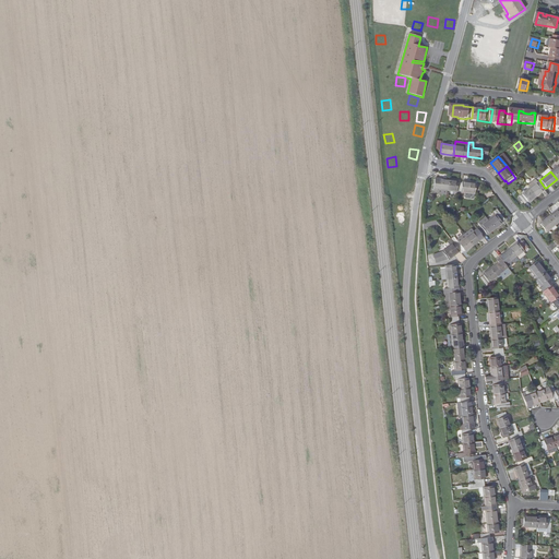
[(537,177),(526,186),(528,188),(539,180),(537,177)]
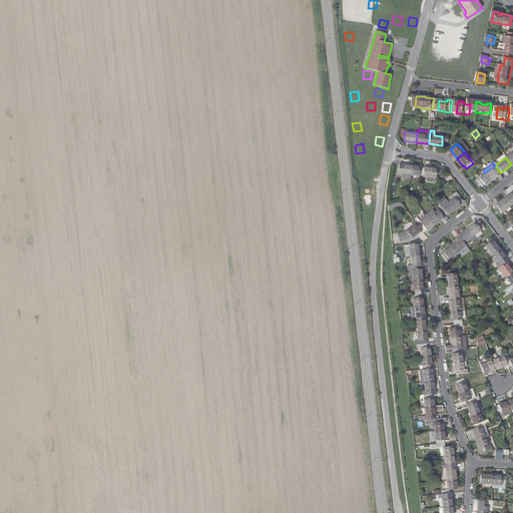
[(402,163),(402,164),(398,164),(397,176),(401,176),(401,173),(409,174),(410,165),(402,163)]
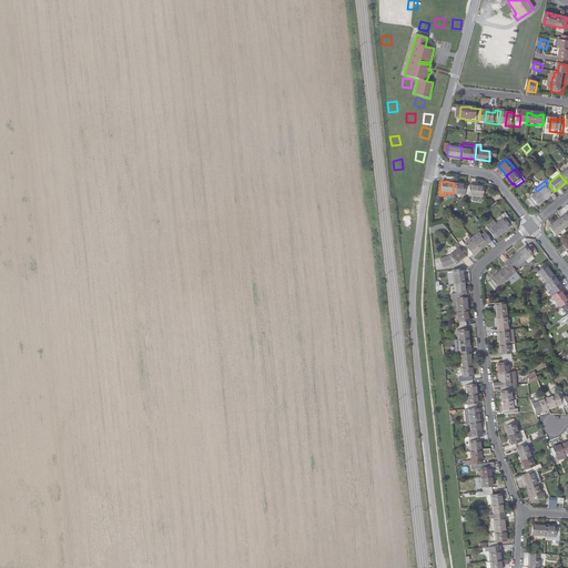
[(464,183),(456,183),(454,183),(453,193),(463,194),(462,199),(466,199),(468,185),(464,184),(464,183)]
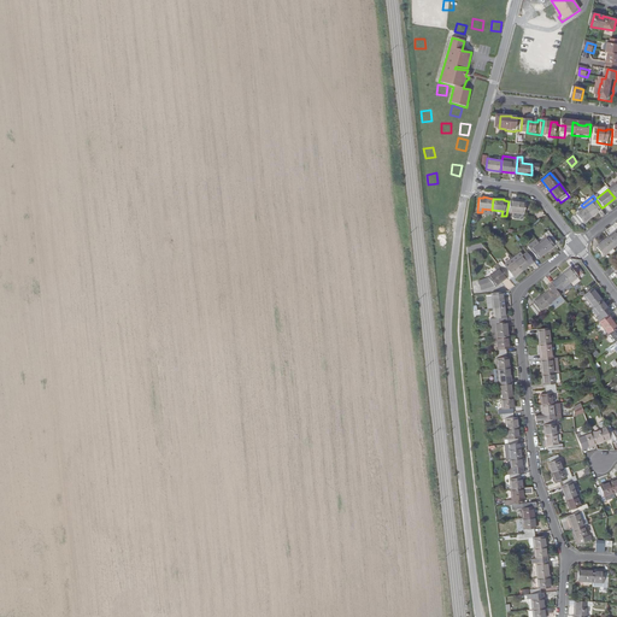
[(599,210),(601,207),(595,199),(583,207),(591,217),(599,210)]
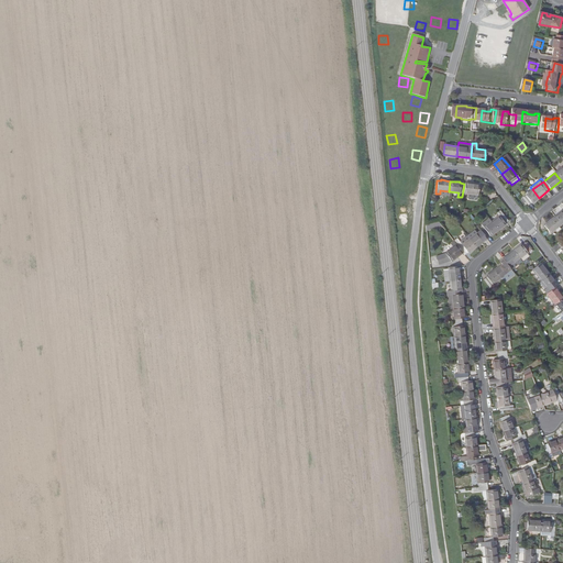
[(477,184),(464,183),(464,184),(462,197),(466,198),(466,194),(477,195),(477,184)]
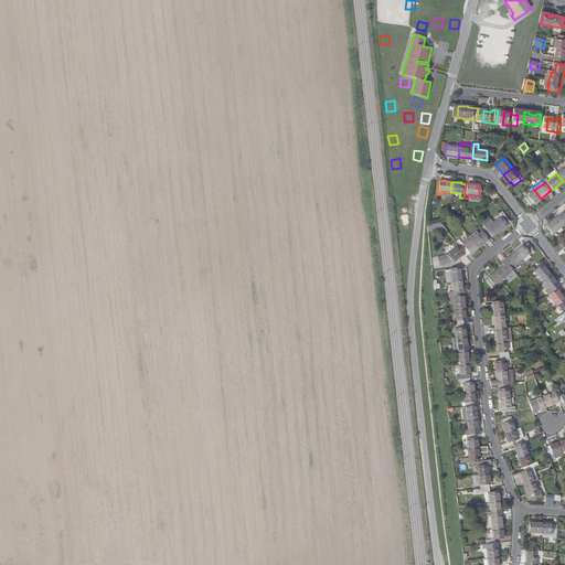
[(394,188),(396,195),(404,194),(403,187),(394,188)]
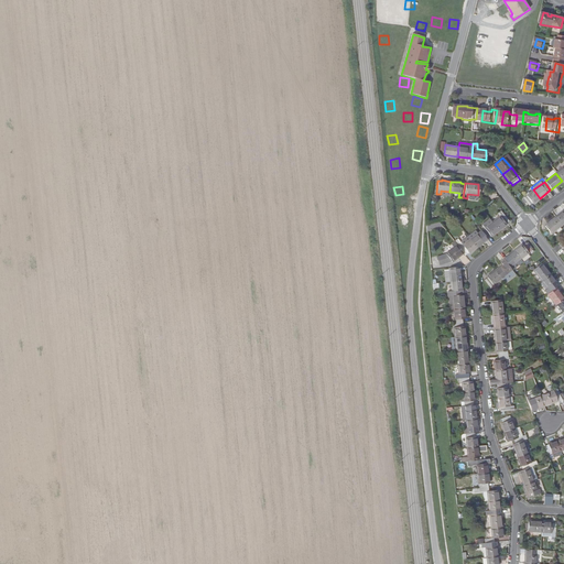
[(532,204),(540,198),(533,190),(522,198),(529,206),(532,204)]
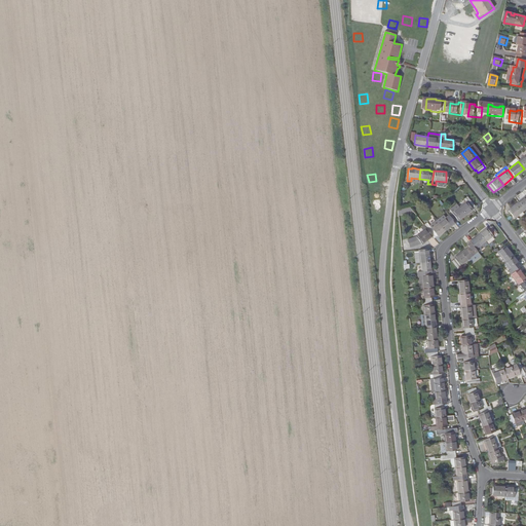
[(523,210),(525,208),(525,195),(525,197),(524,196),(517,202),(523,210)]
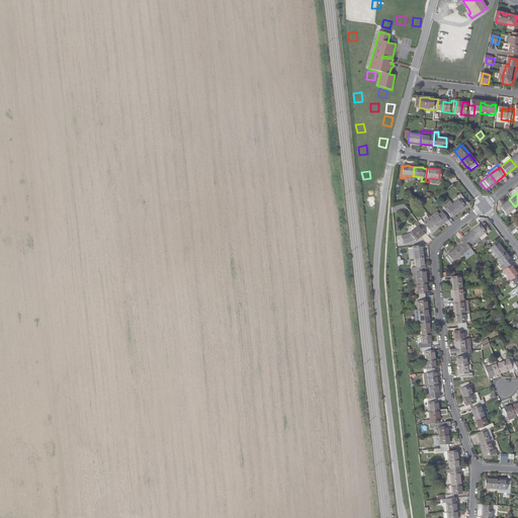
[(463,206),(466,204),(458,193),(455,196),(457,199),(451,204),(457,212),(464,206),(463,206)]
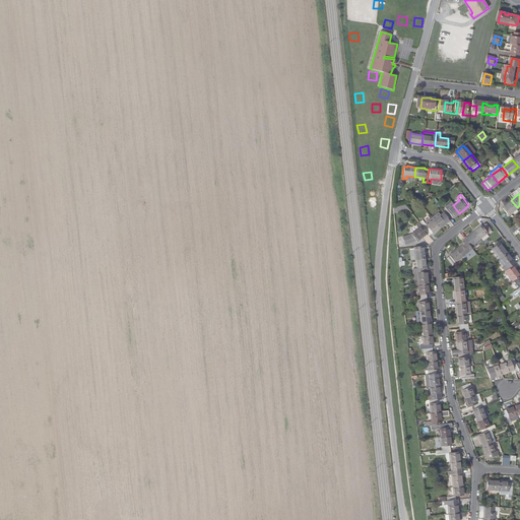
[(508,215),(517,207),(511,200),(505,205),(502,208),(508,215)]
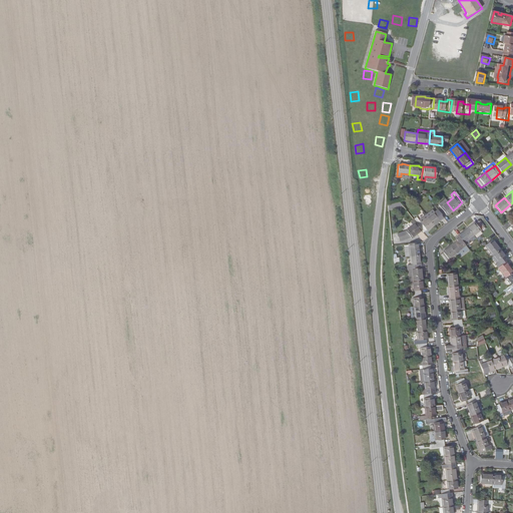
[(446,215),(453,210),(447,202),(437,210),(443,217),(446,215)]
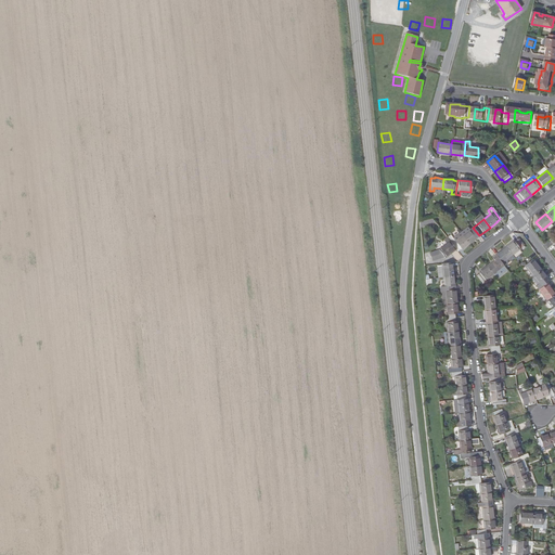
[(476,237),(479,235),(473,228),(469,230),(463,235),(469,244),(476,239),(476,237)]
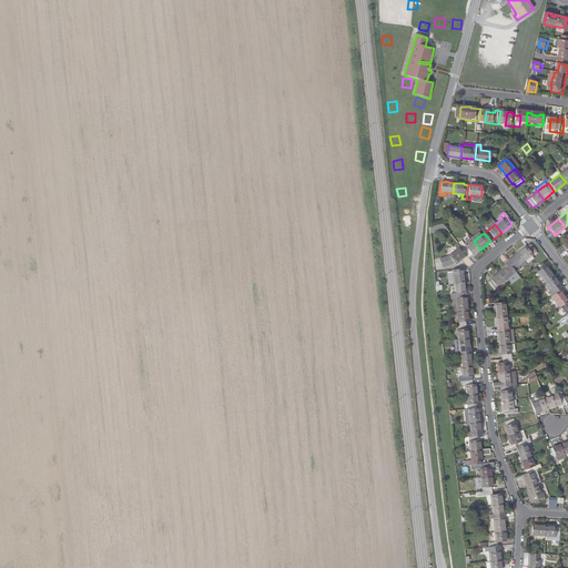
[(464,244),(460,241),(457,243),(466,255),(468,257),(472,255),(473,255),(480,250),(474,241),(470,239),(464,244)]
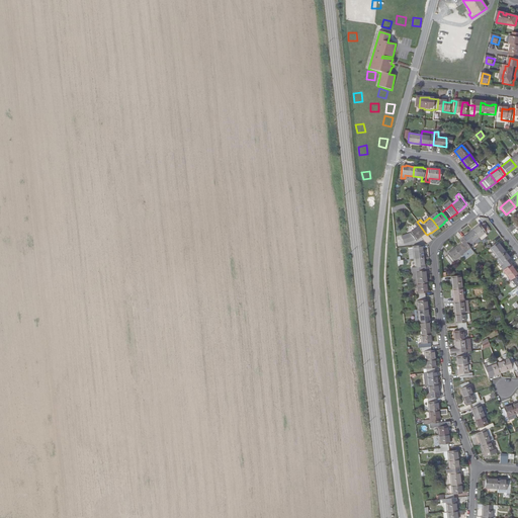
[(415,241),(416,240),(425,233),(417,222),(414,225),(416,228),(410,233),(415,241)]
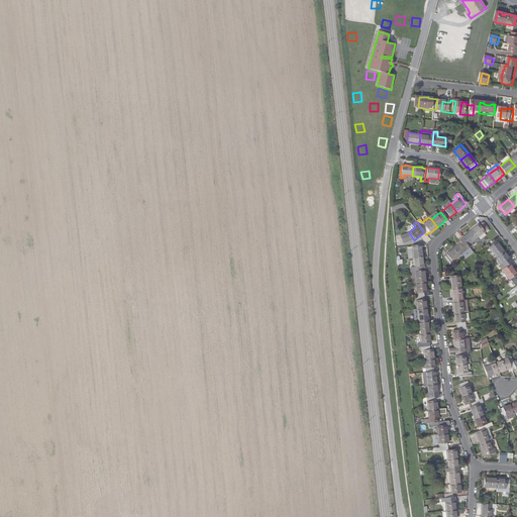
[(478,226),(478,225),(471,230),(477,238),(487,230),(482,223),(478,226)]
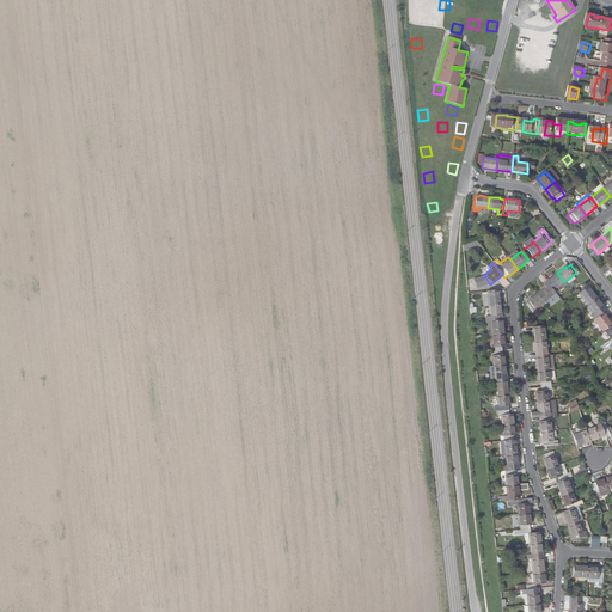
[(555,295),(567,286),(564,282),(557,273),(549,280),(550,281),(546,283),(555,295)]
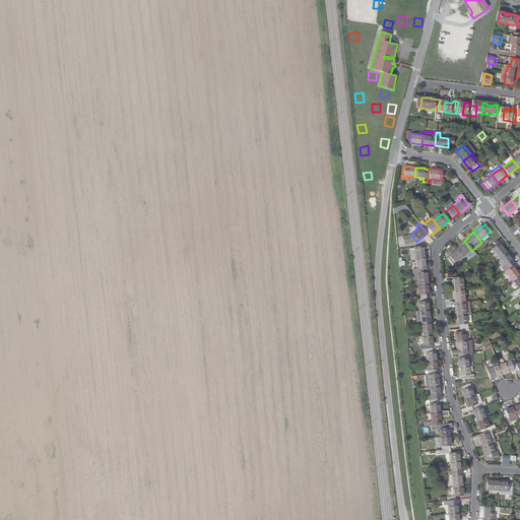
[(462,258),(465,261),(474,254),(471,251),(464,241),(461,244),(463,245),(456,250),(462,258)]
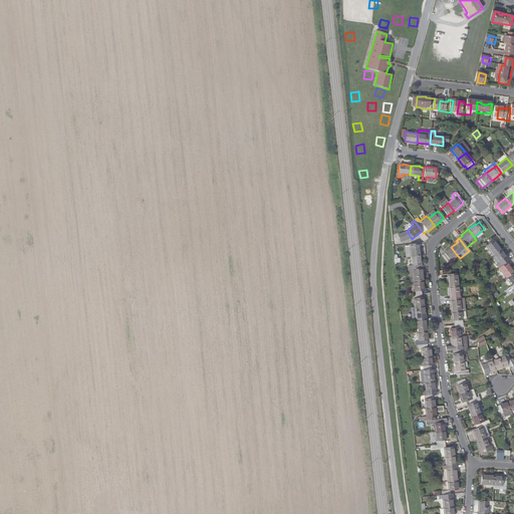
[(485,247),(493,257),(501,251),(493,241),(485,247)]
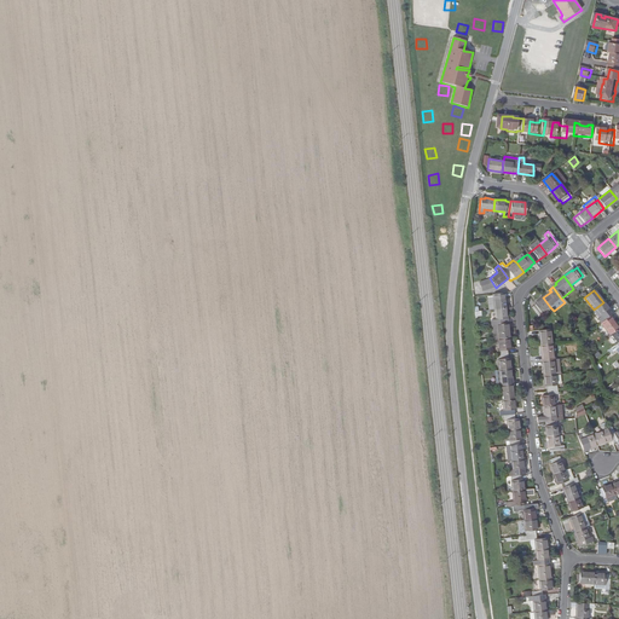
[(505,308),(504,293),(492,294),(495,310),(505,308)]
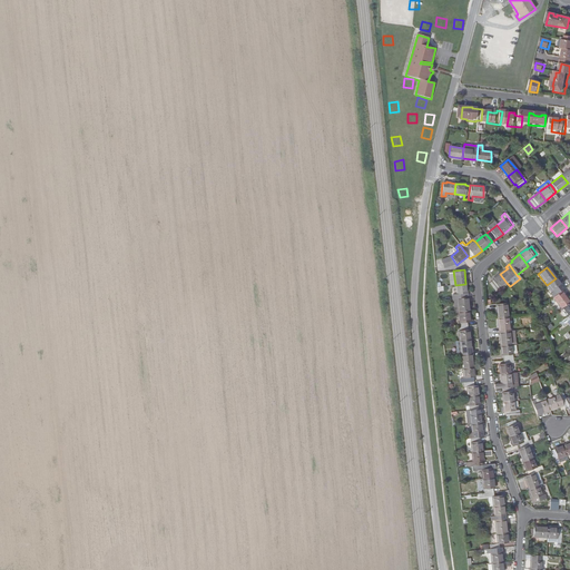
[(495,292),(507,283),(500,274),(492,281),(491,278),(488,281),(495,292)]
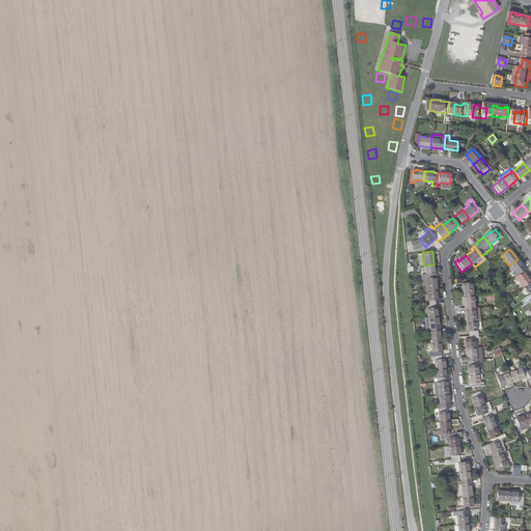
[(512,274),(514,278),(523,272),(525,270),(523,267),(524,267),(518,259),(509,266),(514,272),(512,274)]
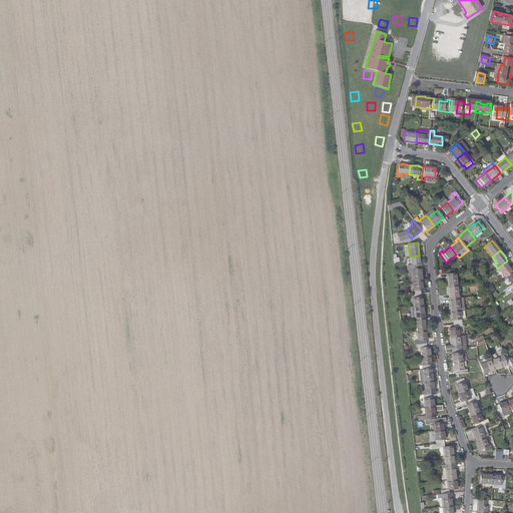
[(420,265),(419,255),(410,257),(411,266),(407,266),(407,270),(420,269),(419,265),(420,265)]
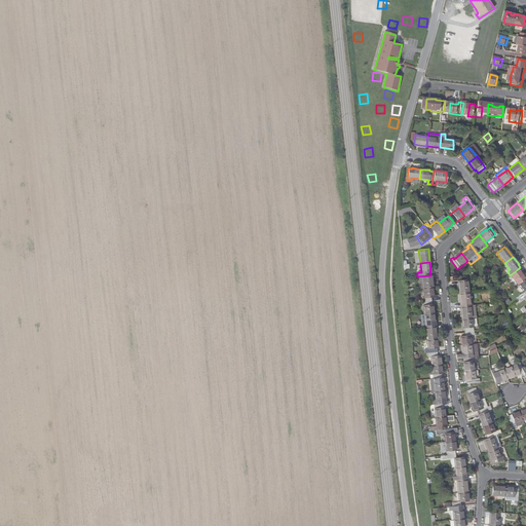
[(510,275),(518,286),(525,279),(518,269),(510,275)]
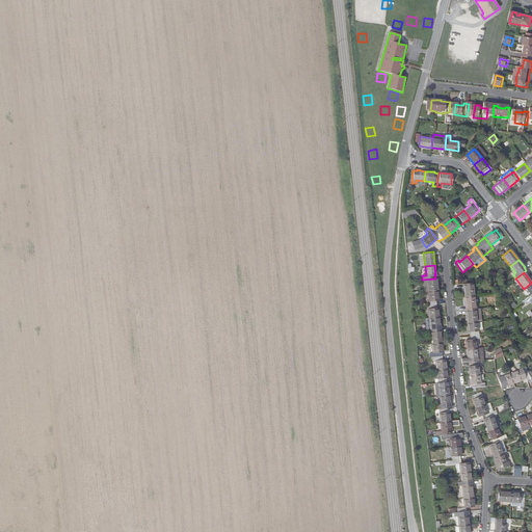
[(436,283),(435,283),(435,278),(422,280),(422,284),(423,284),(424,293),(427,292),(437,291),(436,283)]
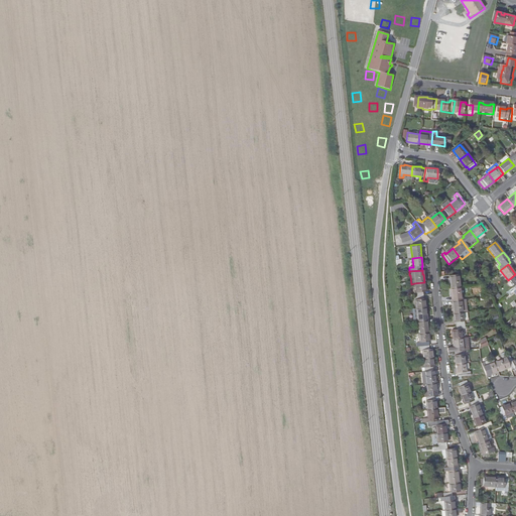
[(449,275),(450,288),(461,287),(459,274),(457,274),(449,275)]
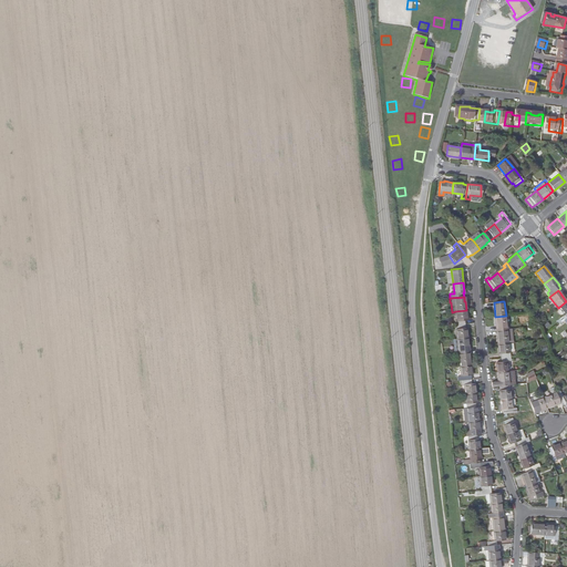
[(465,320),(467,320),(466,310),(455,311),(456,321),(455,321),(455,326),(465,325),(465,320)]
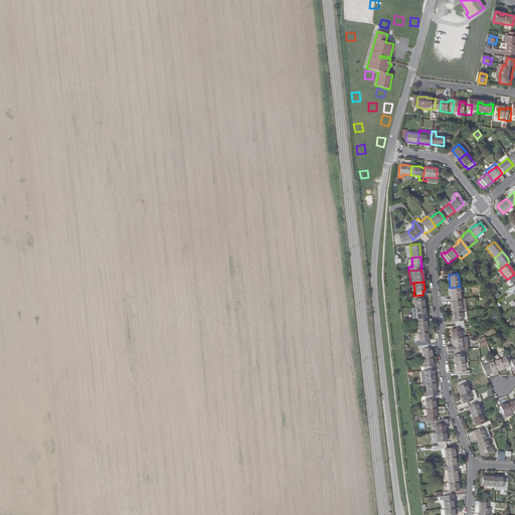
[(453,300),(461,299),(460,287),(450,288),(451,296),(452,296),(453,300)]
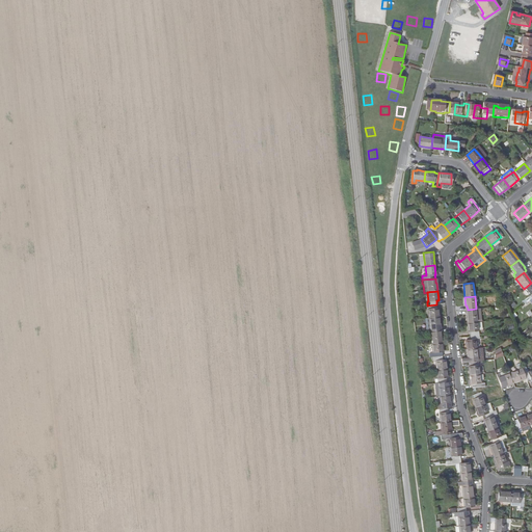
[(437,309),(436,304),(427,306),(429,319),(439,317),(437,309)]
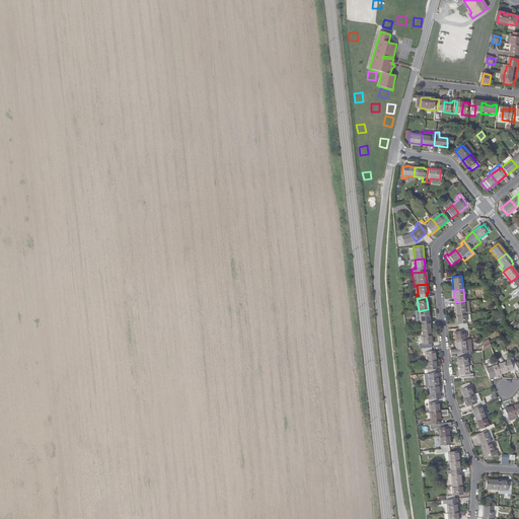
[(468,305),(468,301),(464,301),(456,302),(455,302),(456,315),(466,314),(465,305),(468,305)]
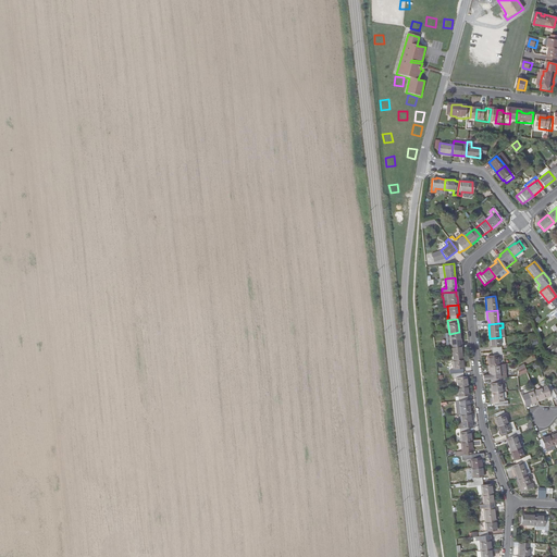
[(460,342),(459,332),(449,334),(450,347),(460,346),(460,342)]
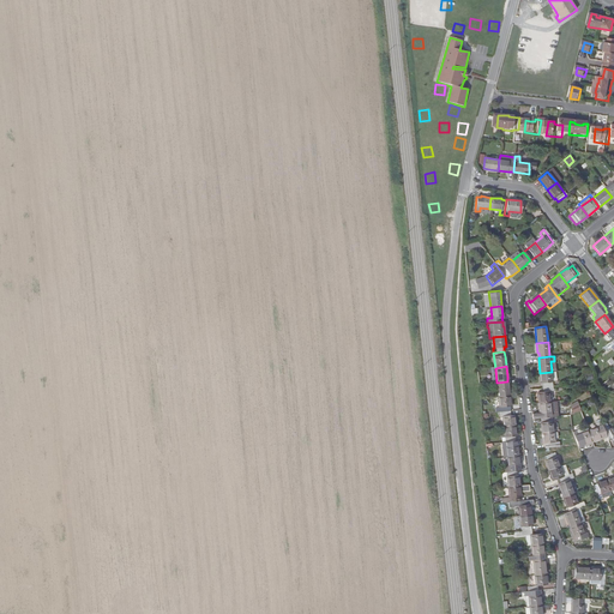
[(541,383),(542,383),(542,387),(553,386),(552,372),(540,373),(541,383)]
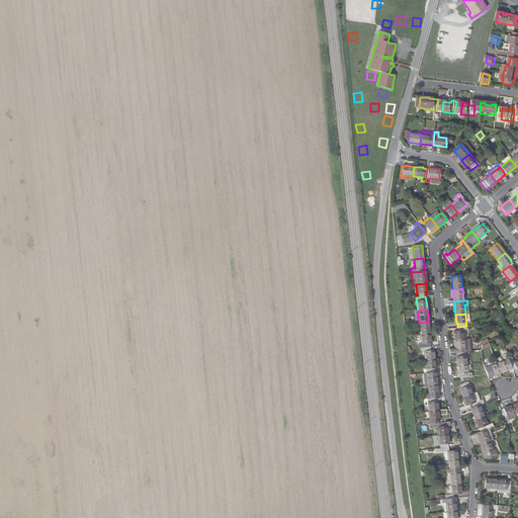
[(430,334),(429,322),(428,322),(419,323),(420,336),(430,334)]
